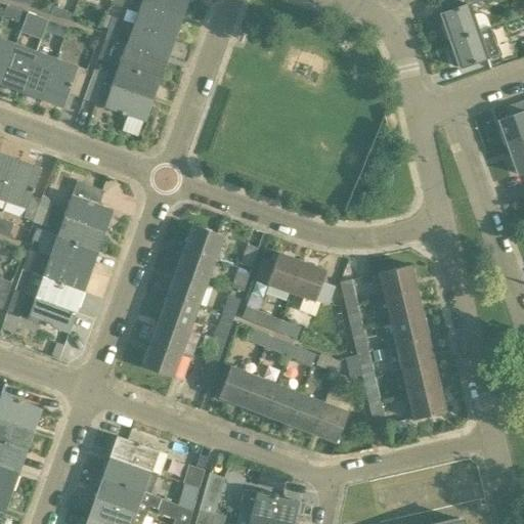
[(132,25),(173,39),(180,18),(139,4),(129,0),(111,0),(110,2),(123,7),(123,8),(136,12),(132,25)]
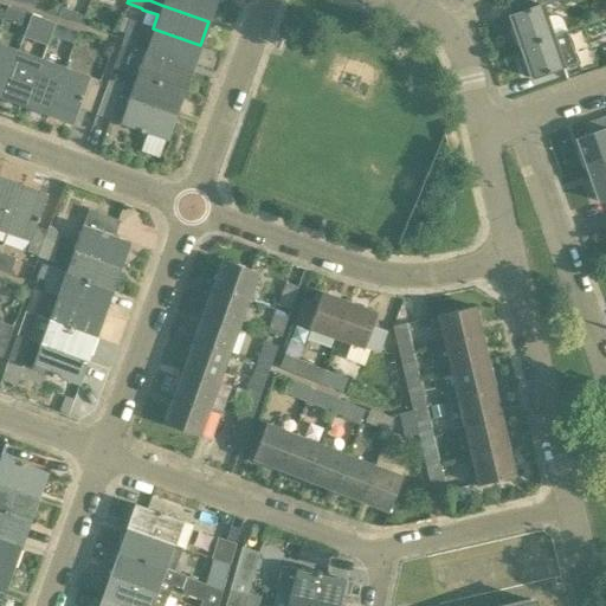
[(162,0),(161,5),(208,21),(216,0),(162,0)]
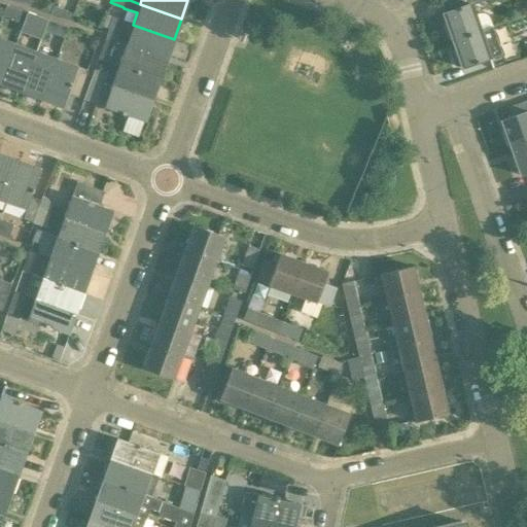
[(452,40),(491,27),(489,19),(486,15),(483,13),(478,13),(473,14),(470,4),(483,0),(445,0),(449,10),(442,13),(446,24),(443,25),(448,39),(451,39),(452,40)]
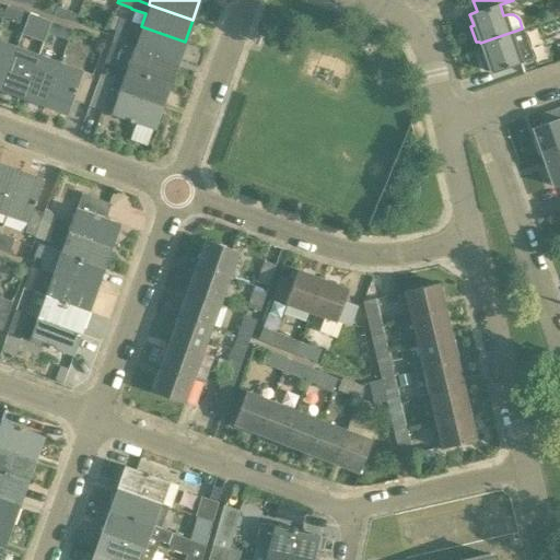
[(2,16),(19,22),(22,11),(6,4),(2,16)]
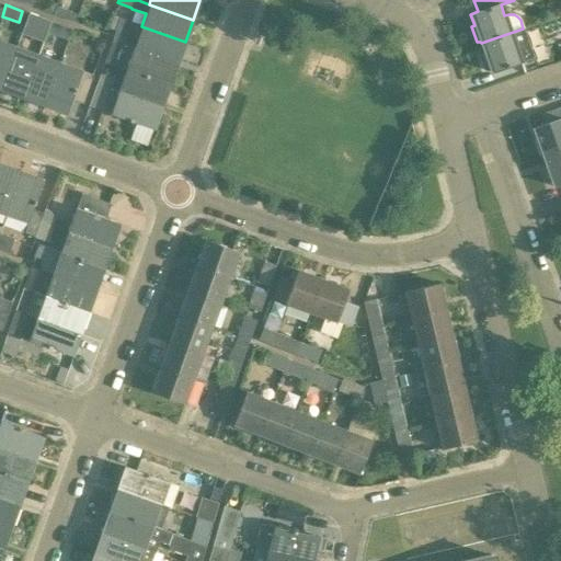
[(52,14),(73,22),(77,13),(55,6),(52,14)]
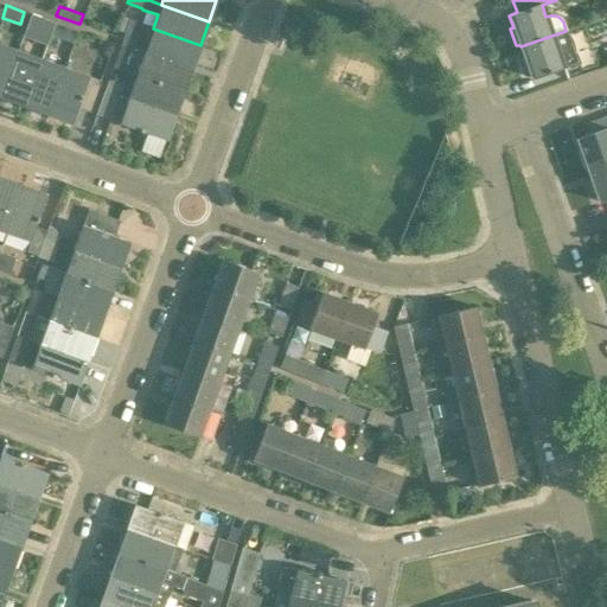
[(21,37),(45,46),(49,36),(53,23),(30,14),(21,37)]
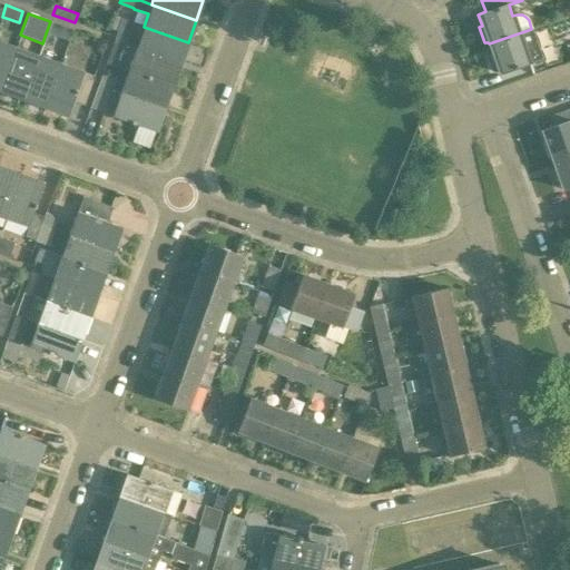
[(134,22),(123,19),(114,41),(125,46),(134,22)]
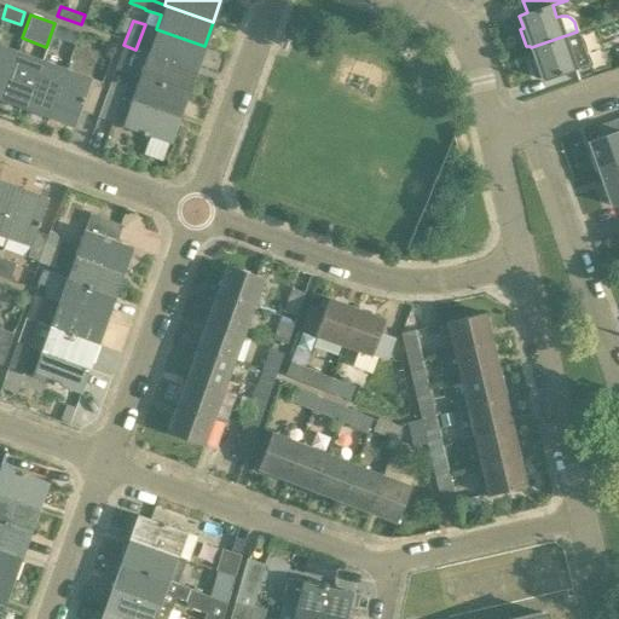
[(64,41),(69,28),(55,23),(50,36),(64,41)]
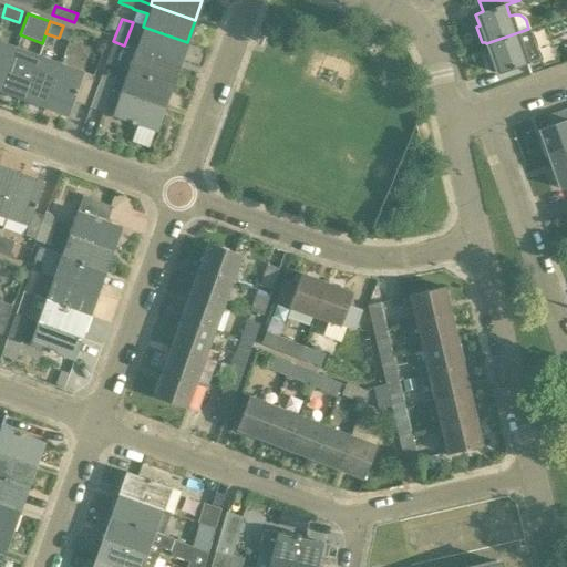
[(135,49),(179,64),(187,42),(143,27),(135,49)]
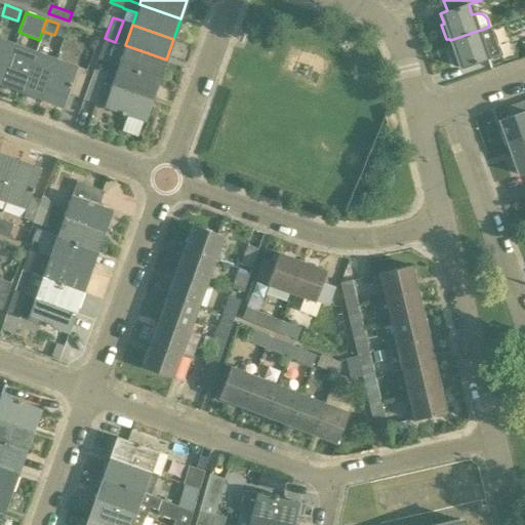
[(489,27),(450,40),(453,50),(451,50),(456,66),(458,66),(459,68),(498,53),(489,27)]
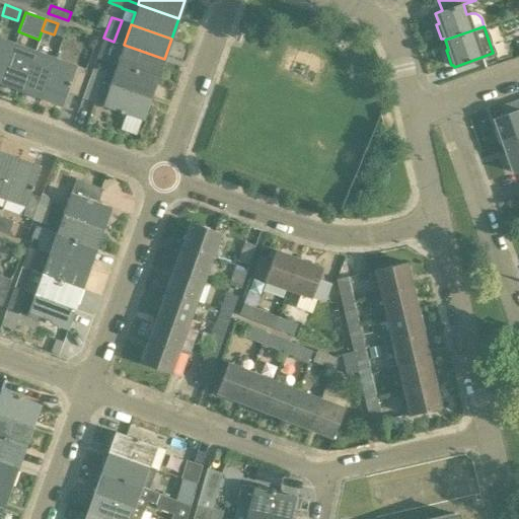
[(96,58),(106,62),(114,42),(103,38),(96,58)]
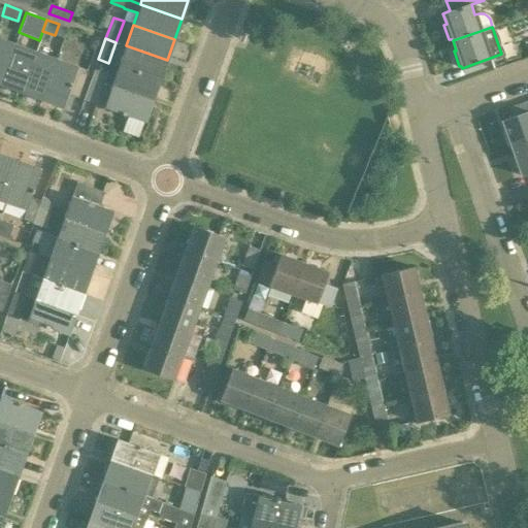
[(0,84),(14,44),(0,39),(0,84)]
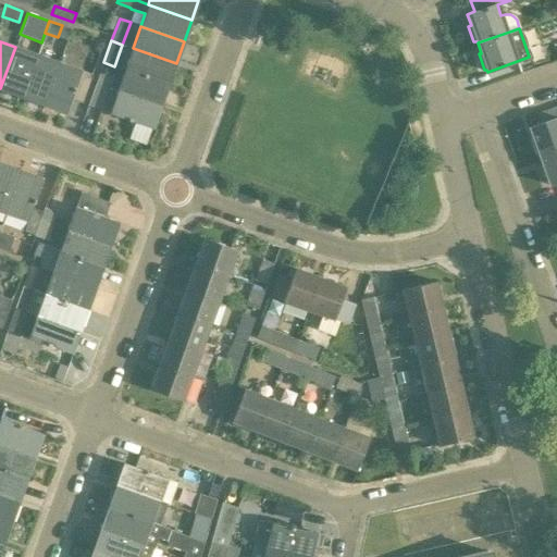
[(0,90),(22,98),(37,54),(15,47),(0,88),(0,90)]
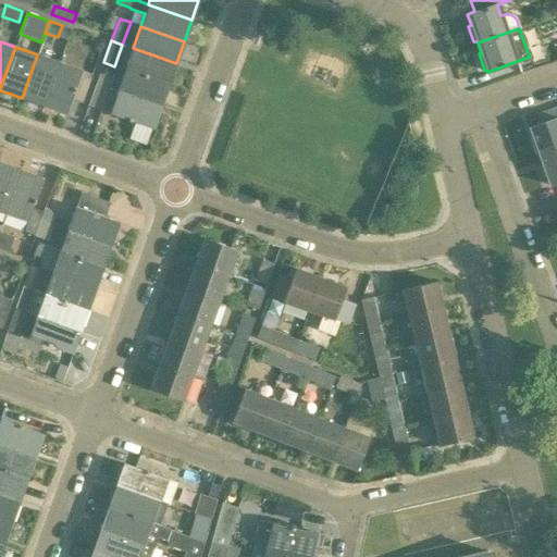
[(125,70),(169,85),(176,63),(133,48),(125,70)]
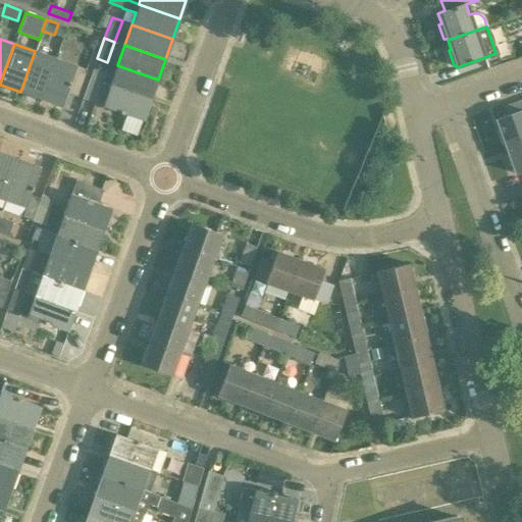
[(40,100),(55,59),(35,51),(20,92),(40,100)]
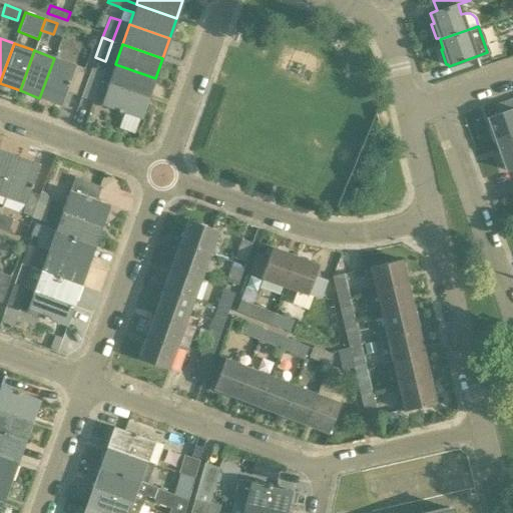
[(54,58),(39,98),(60,105),(65,91),(75,95),(84,69),(54,58)]
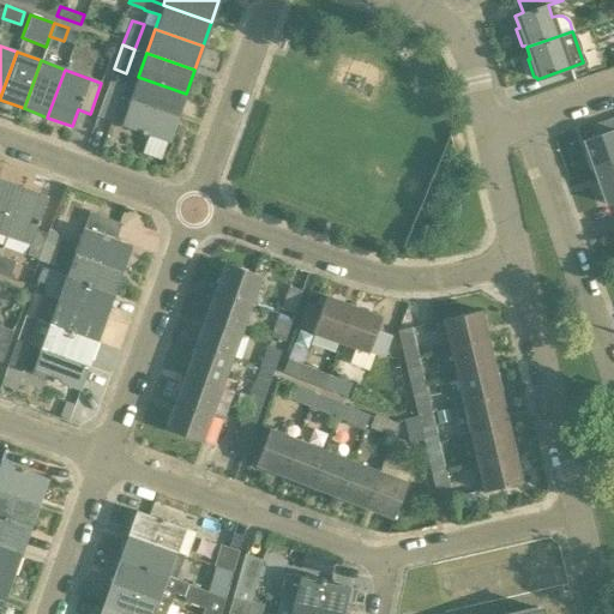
[(186,94),(138,77),(128,101),(176,118),(186,94)]
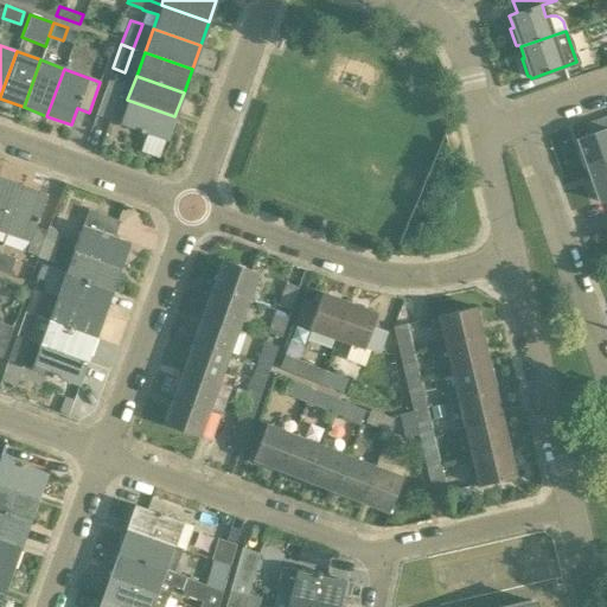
[(122,84),(108,80),(103,91),(119,96),(122,84)]
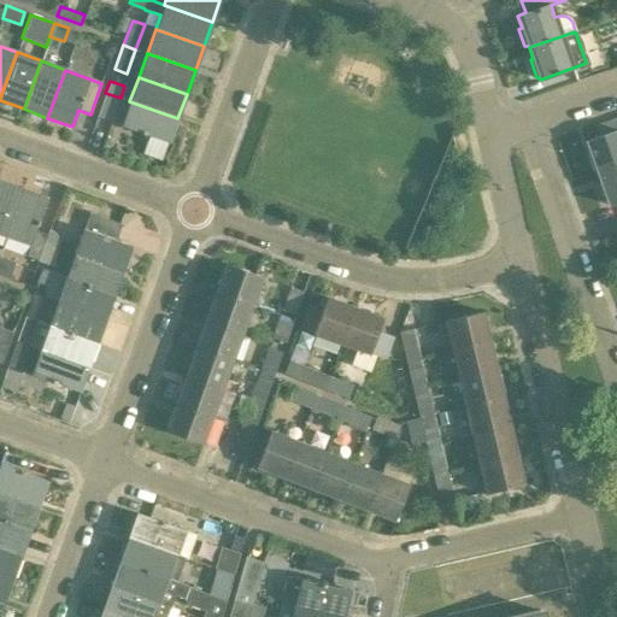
[(169,144),(177,118),(129,101),(121,98),(105,93),(97,117),(121,125),(121,127),(169,144)]
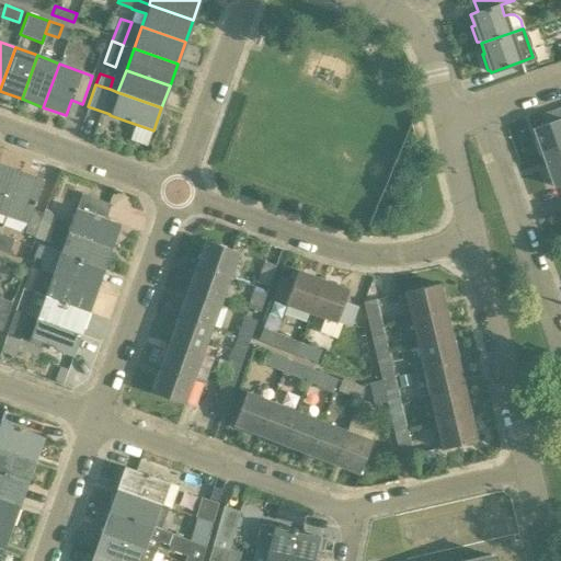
[(542,157),(560,150),(560,117),(533,128),(536,139),(535,140),(540,157),(542,156),(542,157)]
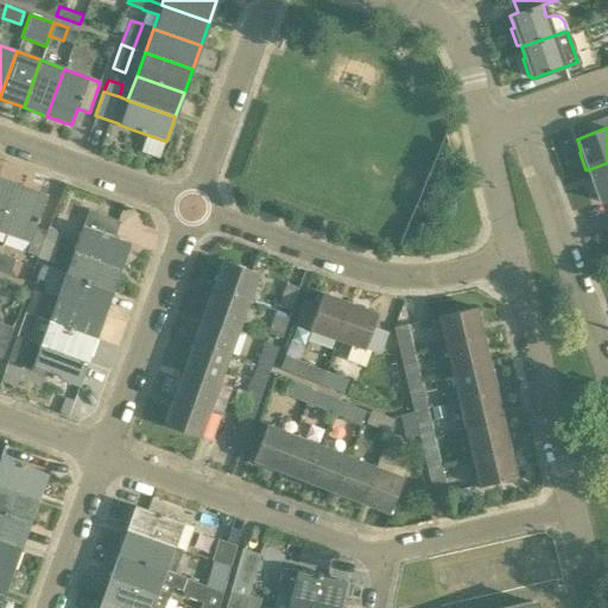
[(607,163),(588,170),(593,182),(590,183),(596,201),(599,200),(600,202),(607,198),(607,163)]
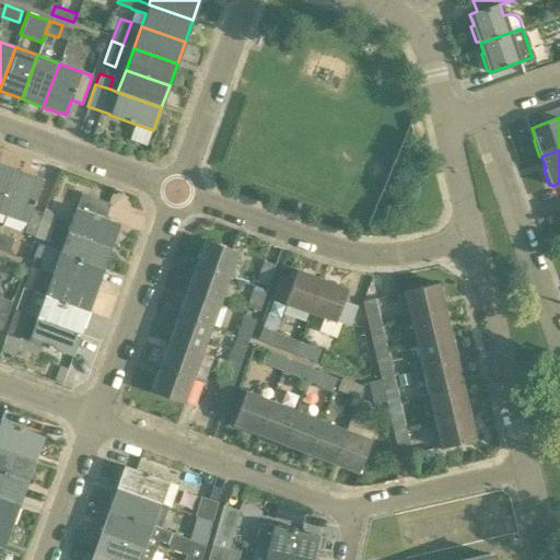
[(0,212),(4,214),(21,170),(0,162),(0,212)]
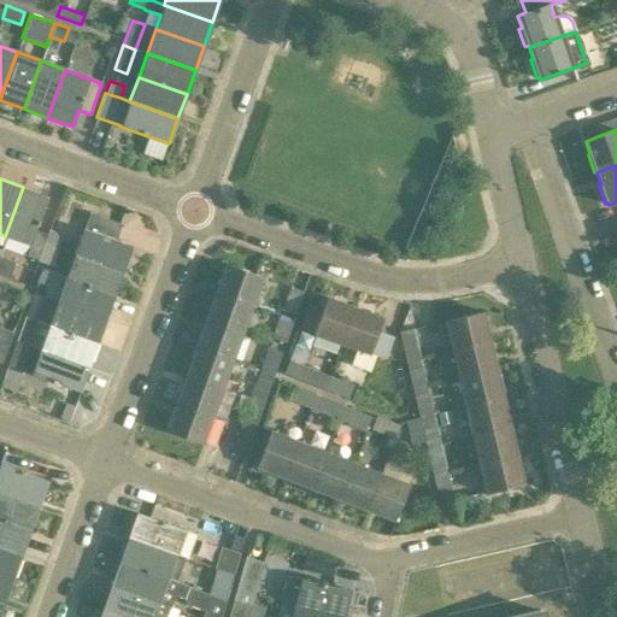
[(29,245),(25,257),(36,260),(46,233),(35,229),(47,197),(23,187),(5,236),(29,245)]
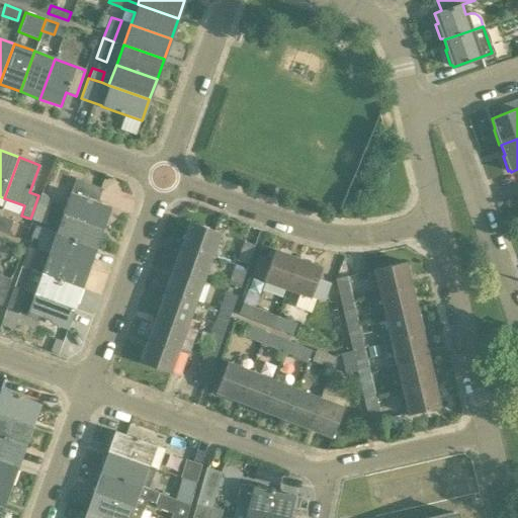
[(75,179),(70,192),(62,213),(102,228),(110,206),(96,201),(101,188),(75,179)]
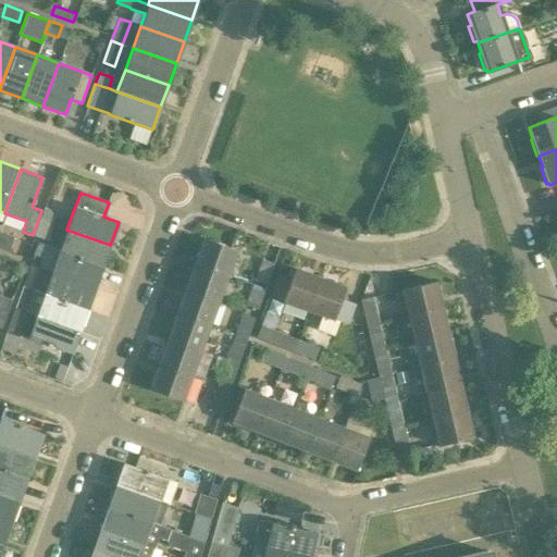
[(110,245),(66,230),(59,250),(102,267),(110,245)]
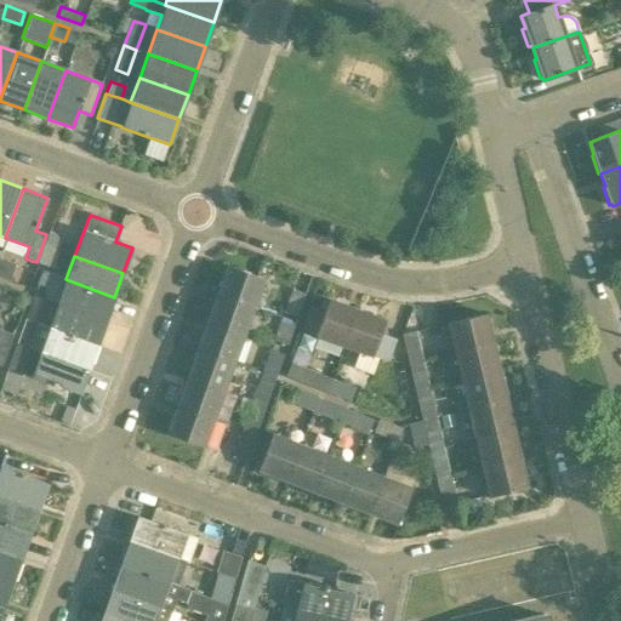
[(0,277),(9,280),(15,265),(0,258),(0,277)]
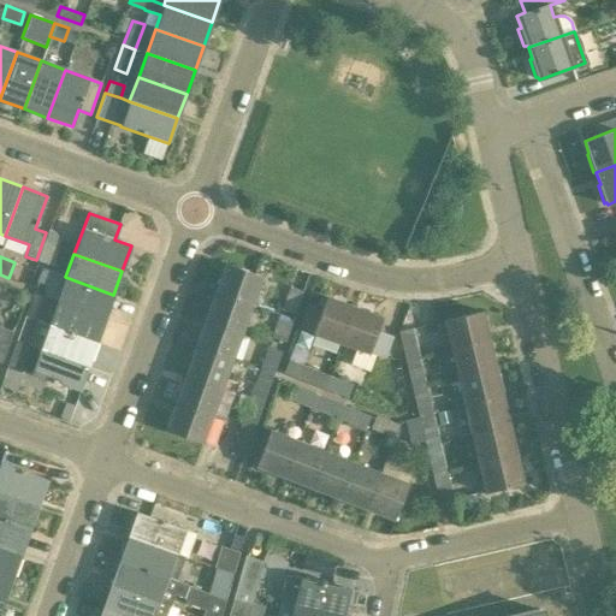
[(215,292),(252,304),(261,277),(225,264),(215,292)]
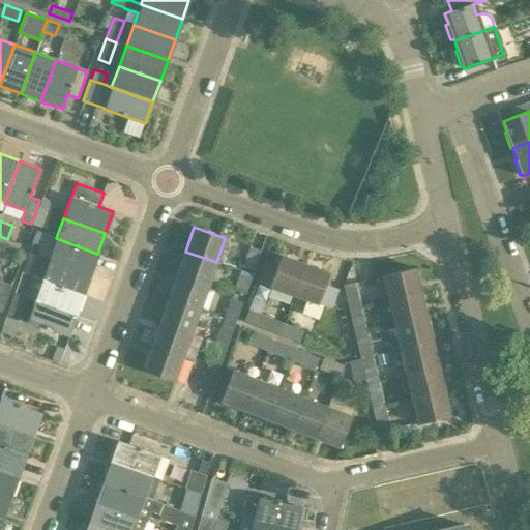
[(90,273),(97,254),(56,238),(36,231),(31,242),(39,245),(36,254),(41,256),(49,259),(90,273)]
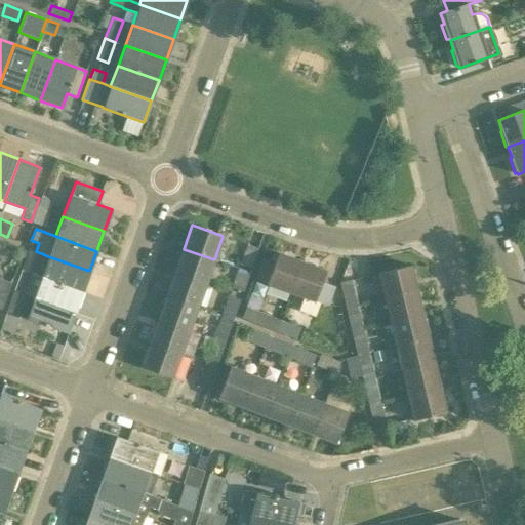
[(246,244),(239,265),(250,269),(257,248),(246,244)]
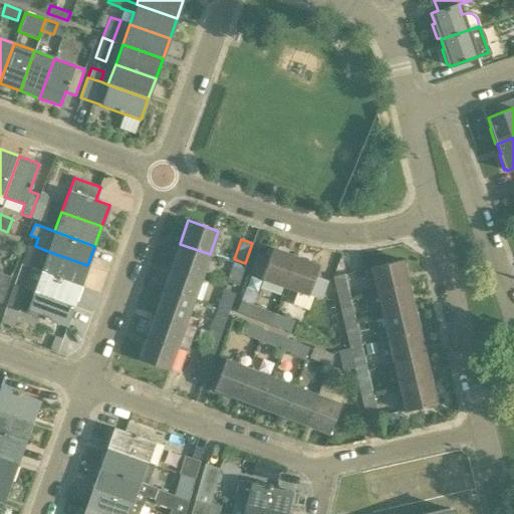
[(35,246),(27,243),(20,263),(33,268),(40,248),(35,246)]
